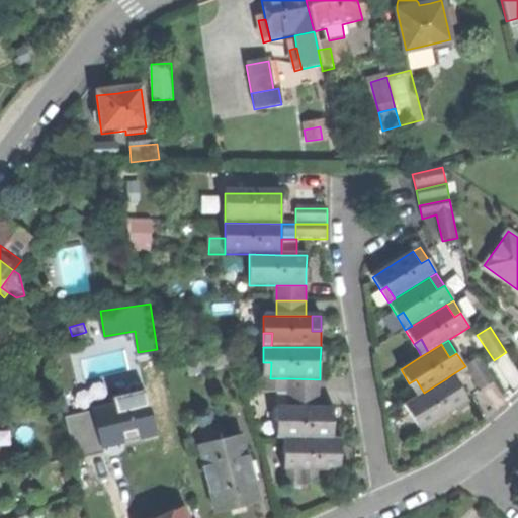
[(479,358),(465,366),(480,391),(494,381),(479,358)]
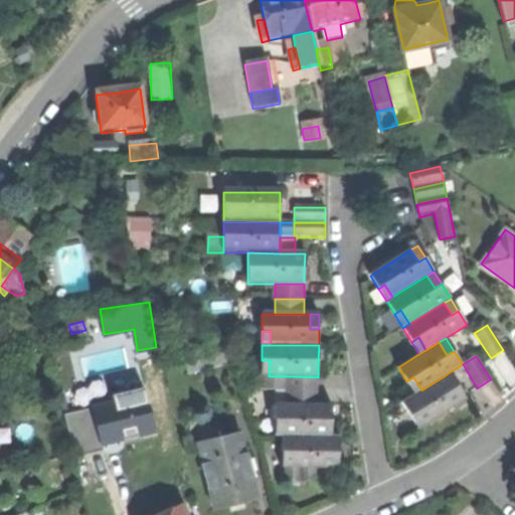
[(184,363),(187,377),(201,373),(197,360),(184,363)]
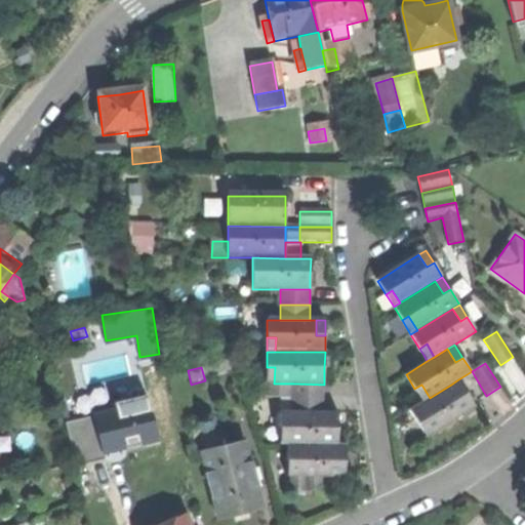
[(267,367),(267,384),(274,384),(275,367),(267,367)]
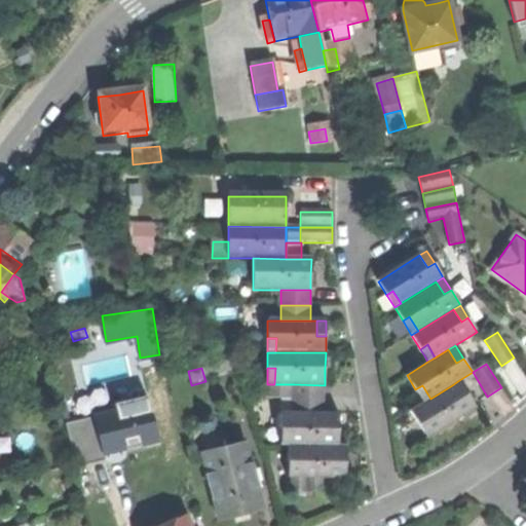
[(459,380),(452,385),(460,398),(467,393),(459,380)]
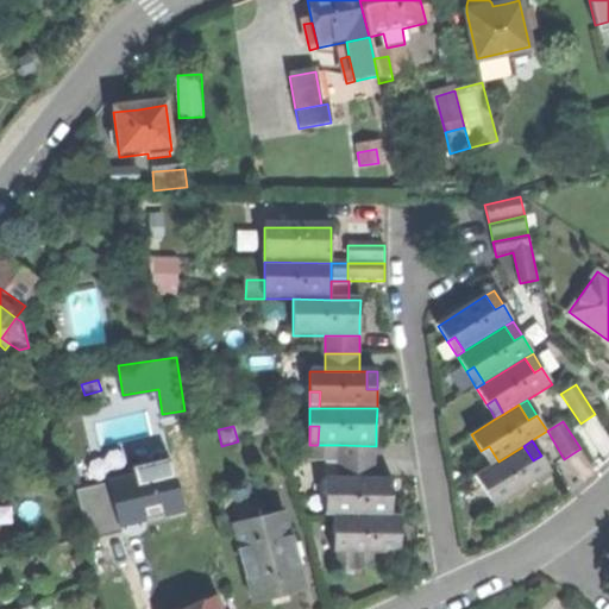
[(308,462),(340,462),(340,445),(318,445),(309,445),(308,462)]
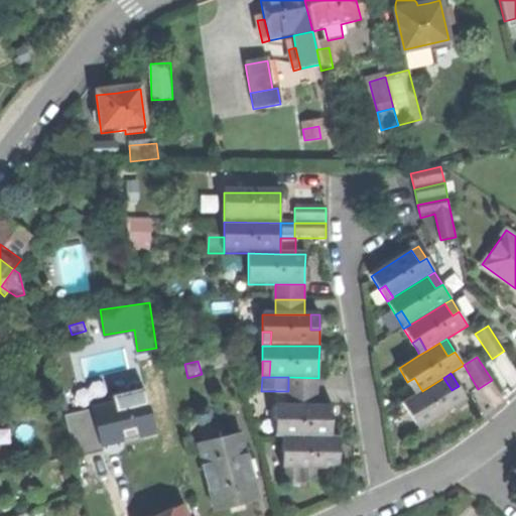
[(288,377),(288,391),(318,392),(318,378),(288,377)]
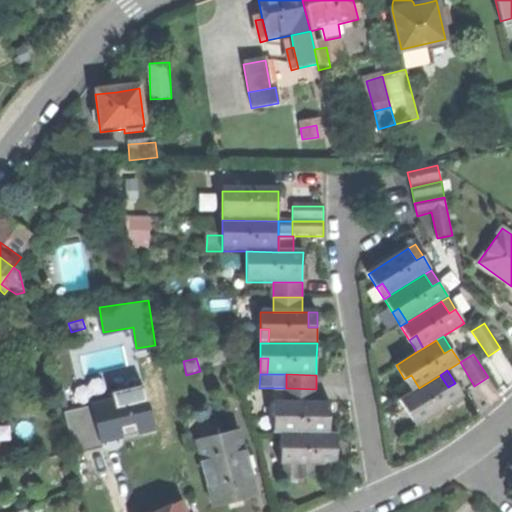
[(415,409),(423,422),(464,397),(455,383),(448,387),(440,375),(419,388),(412,392),(400,400),(408,413),(415,409)]
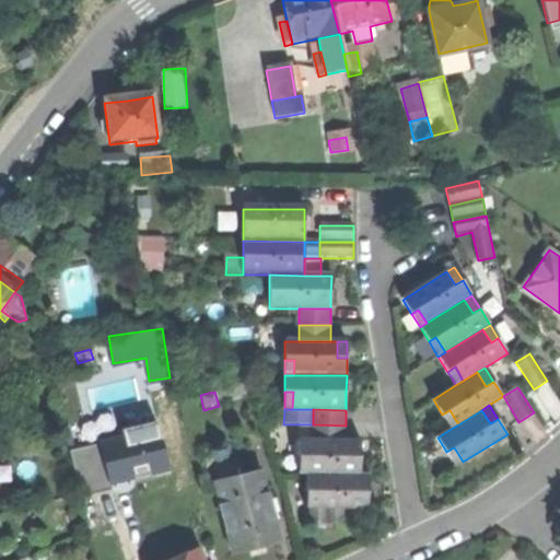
[(446,422),(451,429),(458,424),(450,410),(442,415),(446,422)]
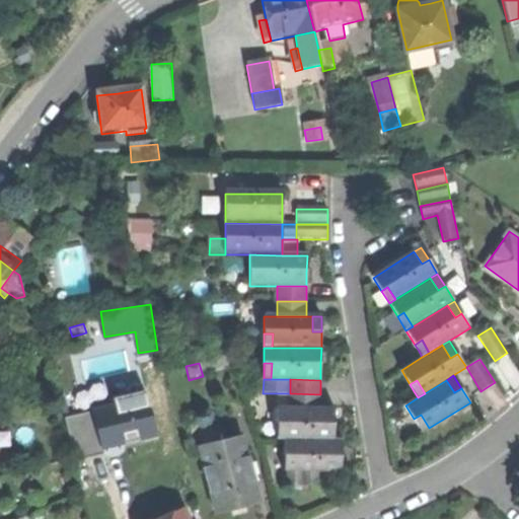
[(146,390),(65,411),(76,455),(157,436),(146,390)]
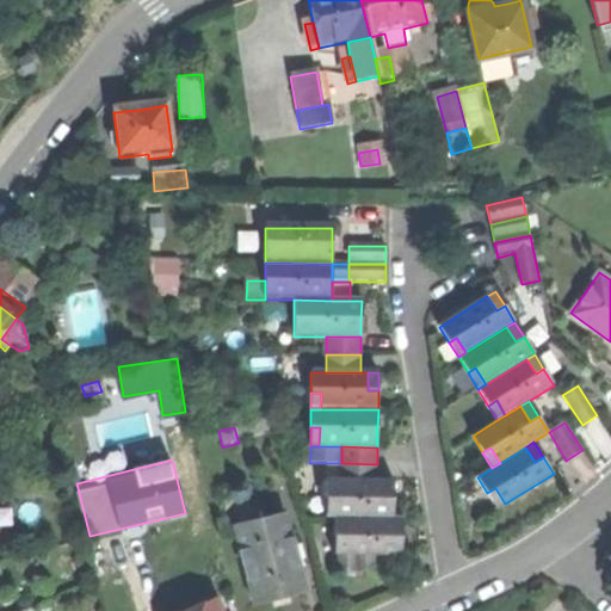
[(341,463),(340,482),(377,482),(377,464),(341,463)]
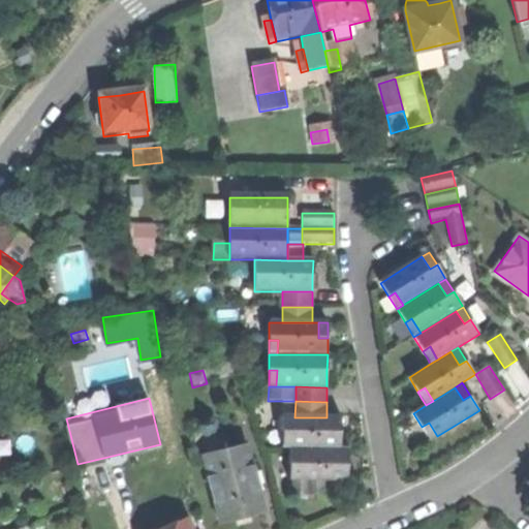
[(291,434),(291,449),(341,449),(341,433),(333,433),(333,417),(327,417),(294,417),(284,417),(283,434),(291,434)]
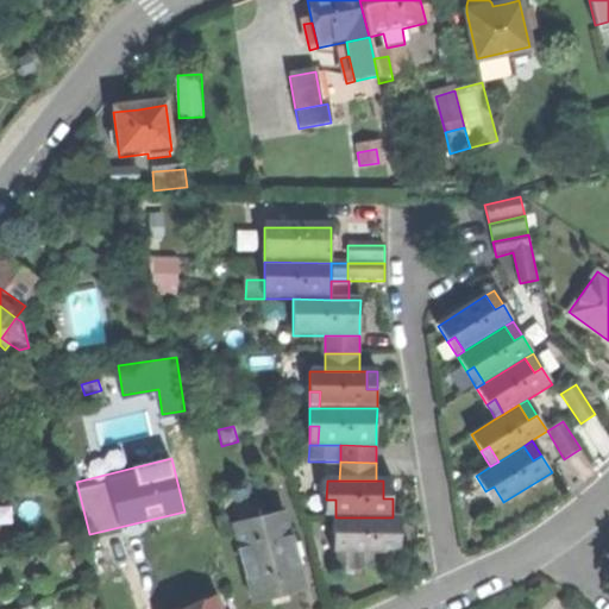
[(495,507),(503,502),(494,487),(485,491),(490,500),(495,507)]
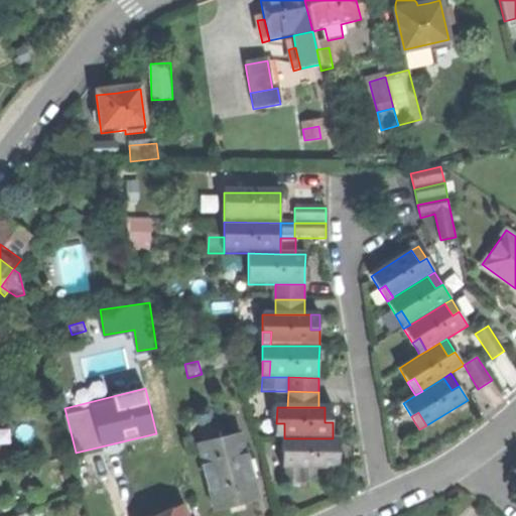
[(197,432),(201,446),(224,440),(221,427),(197,432)]
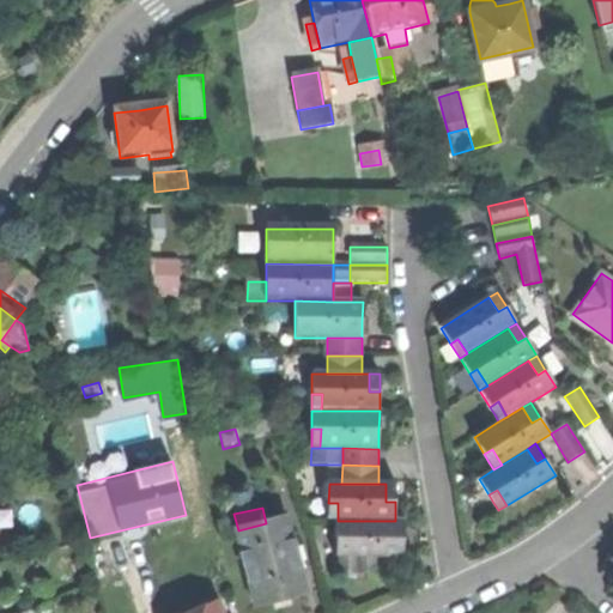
[(280,604),(305,598),(286,519),(266,523),(238,530),(236,530),(255,610),(280,604)]
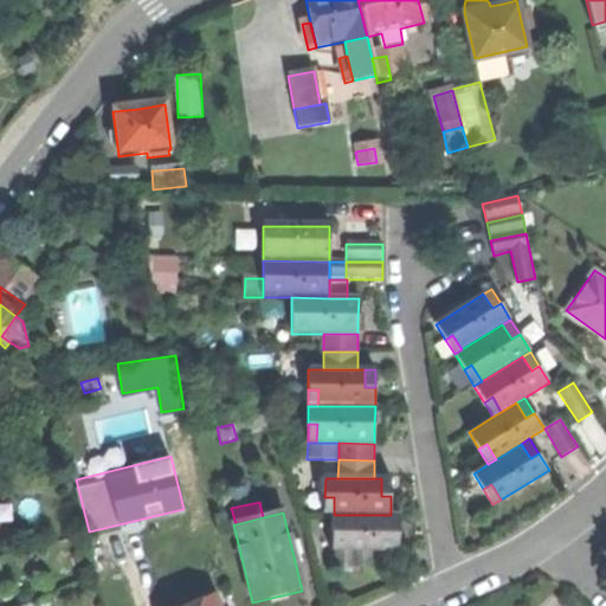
[(373,550),(400,552),(400,533),(391,533),(391,515),(334,515),(334,533),(343,533),(343,550),(373,550)]
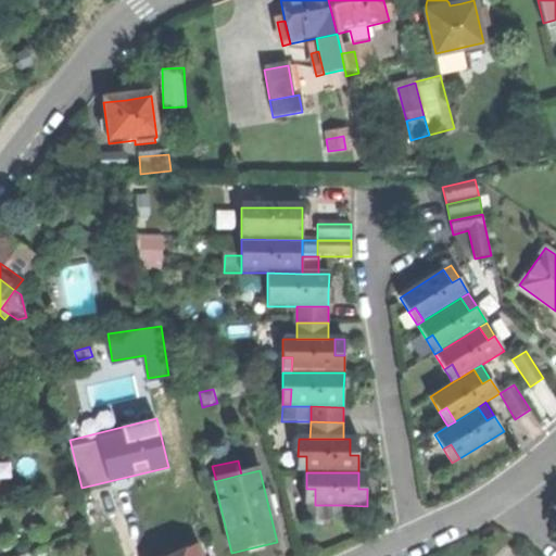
[(367,472),(358,472),(358,489),(367,489),(367,481),(367,472)]
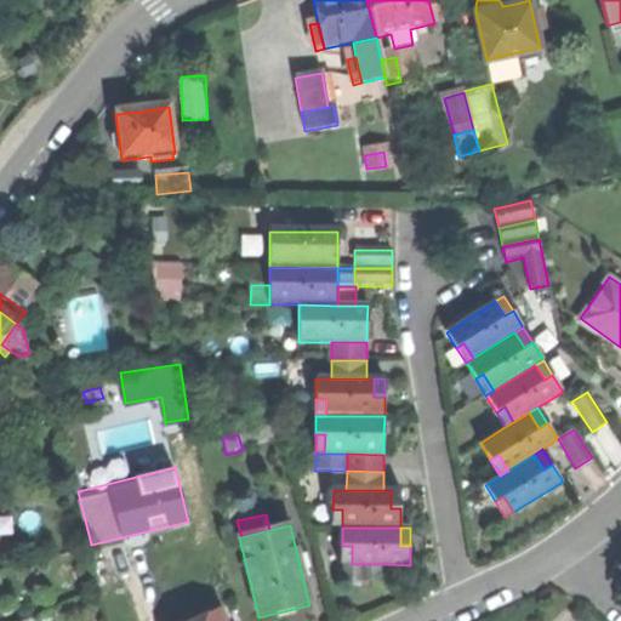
[(345,564),(352,564),(352,546),(342,546),(342,564),(345,564)]
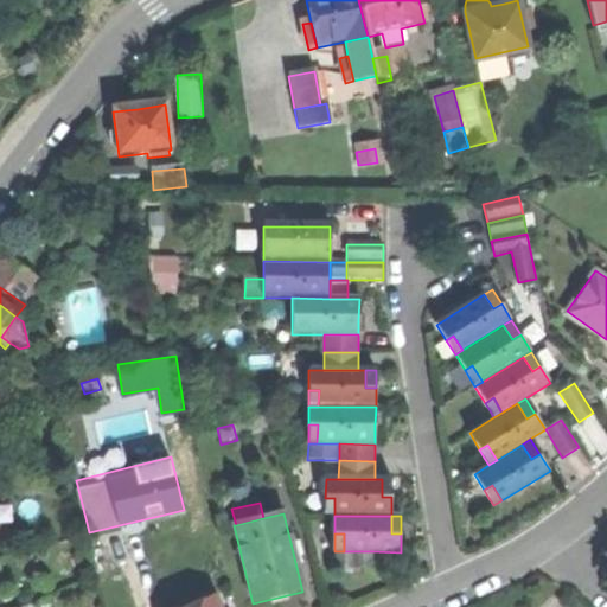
[(374,569),(374,551),(344,551),(337,551),(337,569),(374,569)]
